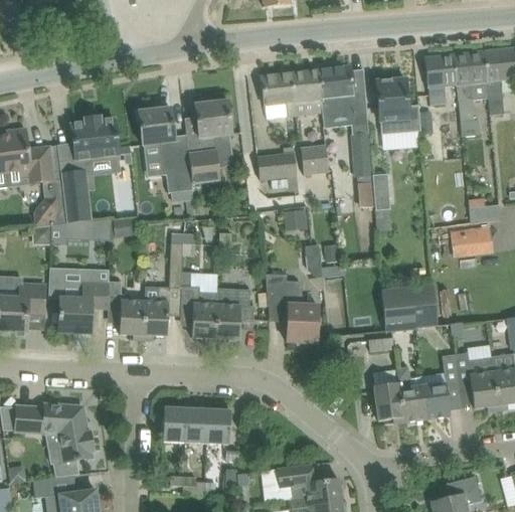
[(514,46),(483,50),(486,77),(488,97),(490,114),(504,112),(503,108),(499,74),(514,71),(514,46)]
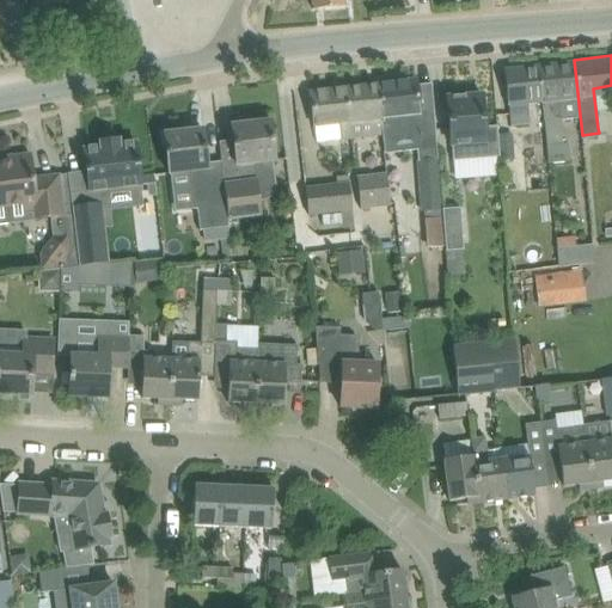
[(543,96),(542,102),(548,161),(570,159),(569,141),(563,142),(561,117),(580,115),(577,92),(574,60),(538,63),(543,96)]
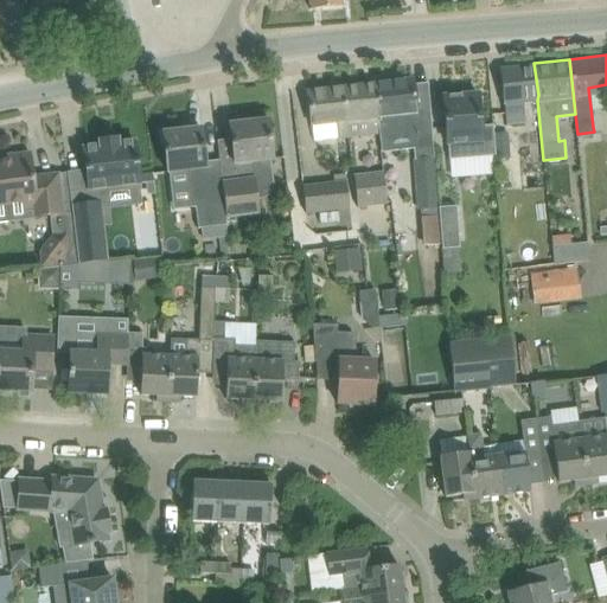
[(523,102),(537,101),(538,95),(534,63),(499,68),(503,91),(504,101),(504,100),(506,122),(525,120),(523,102)]
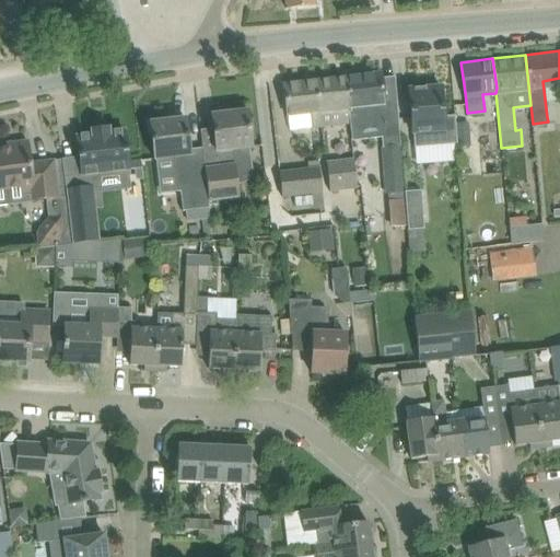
[(381,71),(348,74),(353,122),(350,122),(352,138),(382,135),(384,135),(383,127),(388,120),(392,120),(389,101),(384,101),(384,94),(381,71)]
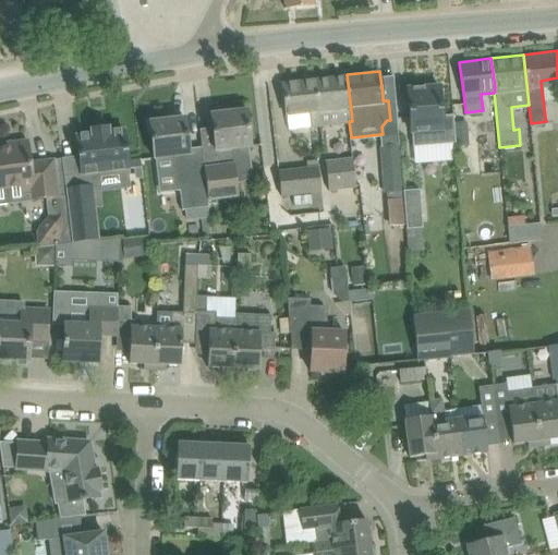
[(347,74),(315,79),(319,115),(320,124),(349,121),(352,121),(347,74)]
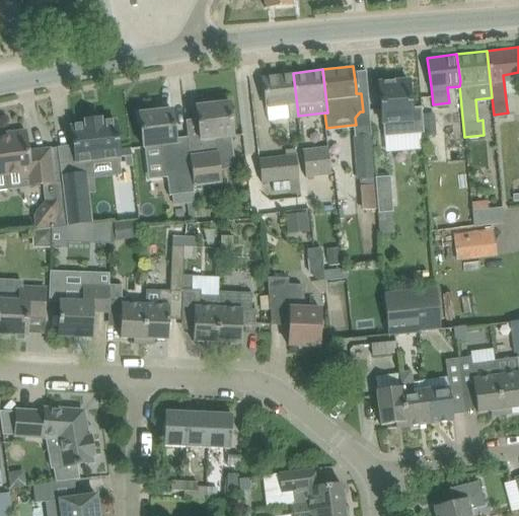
[(297,106),(293,73),(263,76),(267,105),(268,119),(289,116),(289,117),(298,116),(297,106)]
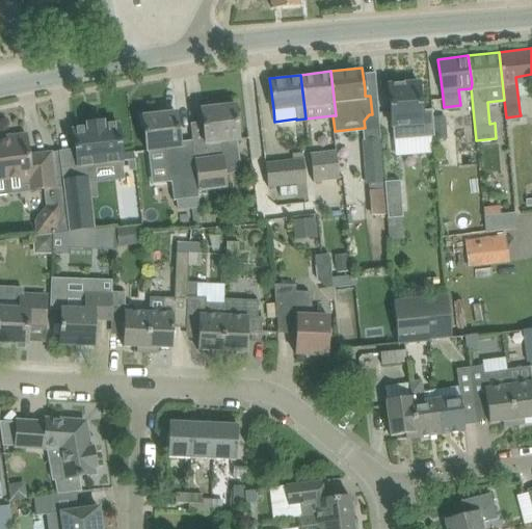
[(393,125),(394,137),(434,135),(432,108),(421,109),(419,80),(389,83),(392,125),(393,125)]
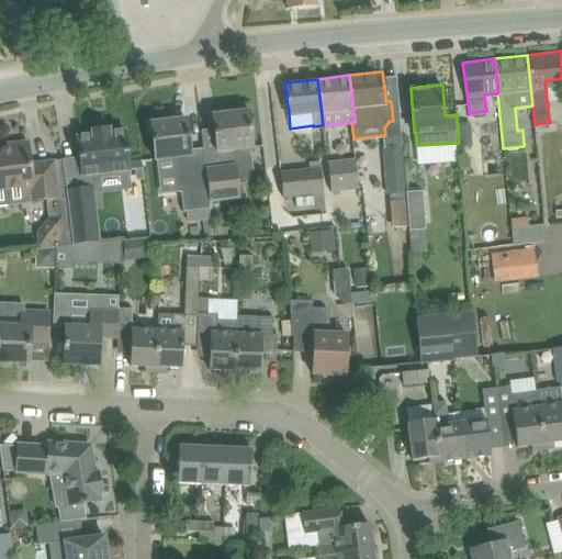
[(217,156),(205,158),(209,186),(209,199),(225,197),(240,196),(238,182),(243,182),(246,180),(249,178),(253,175),(254,169),(250,145),(253,145),(248,109),(212,113),(217,156)]
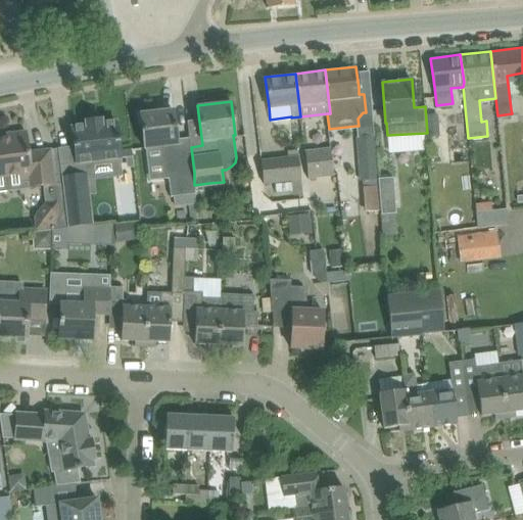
[(194,173),(191,147),(178,148),(173,108),(140,112),(145,147),(162,145),(167,177),(169,176),(171,194),(195,192),(194,185),(194,173)]
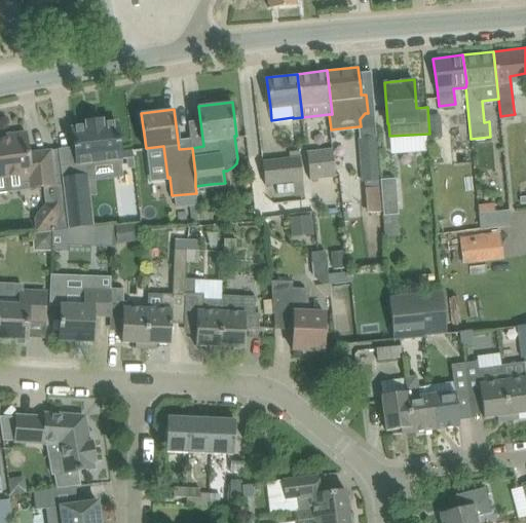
[(443,135),(441,112),(429,113),(431,136),(443,135)]
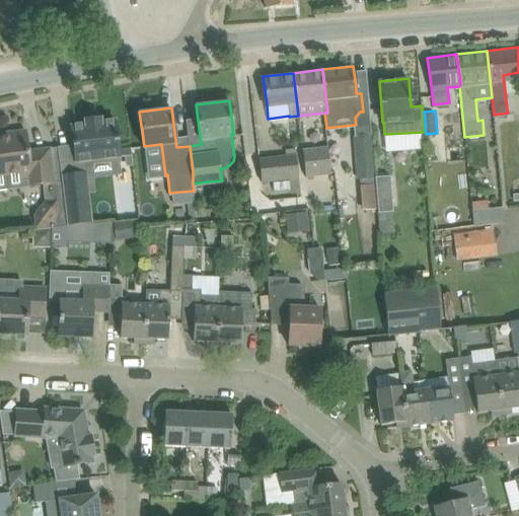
[(84,119),(85,123),(71,124),(75,160),(120,155),(116,119),(101,121),(100,117),(84,119)]
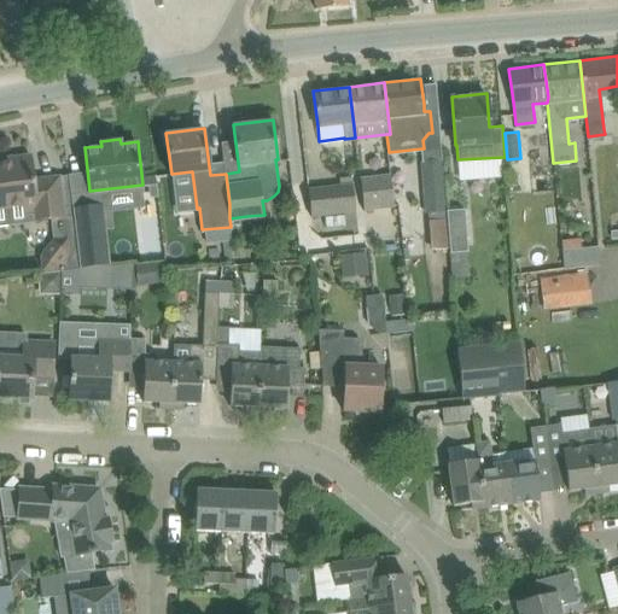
[(11,161),(0,162),(0,223),(9,222),(7,205),(21,204),(22,210),(34,209),(35,217),(63,215),(58,175),(34,177),(30,153),(11,156),(11,161)]
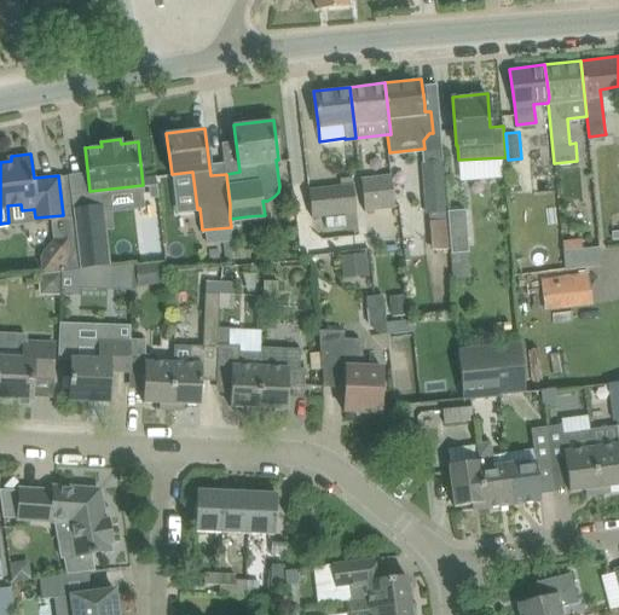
[(360,175),(364,209),(395,206),(392,172),(360,175)]
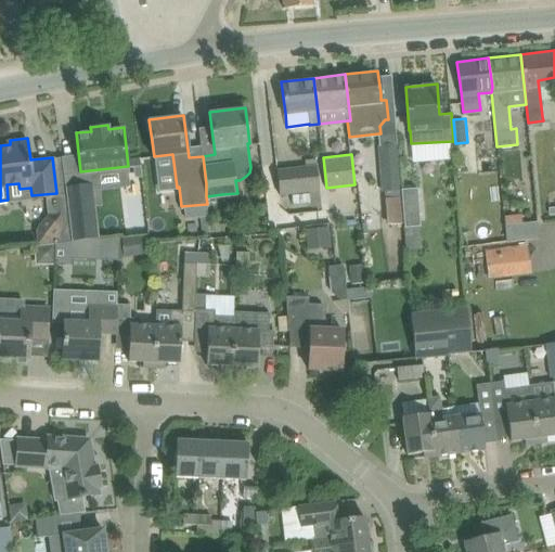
[(400,164),(379,165),(381,189),(402,187),(400,164)]
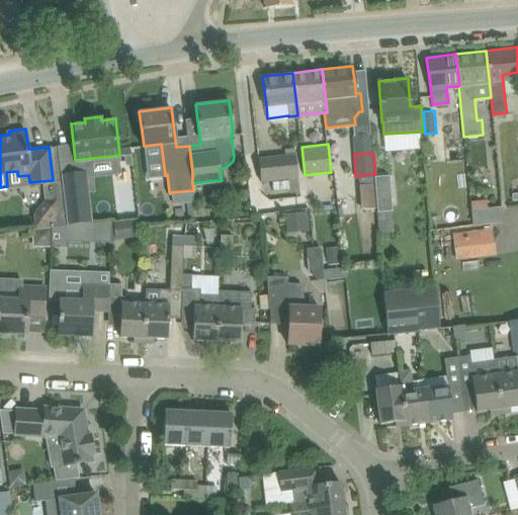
[(297,175),(295,154),(258,158),(260,180),(297,175)]
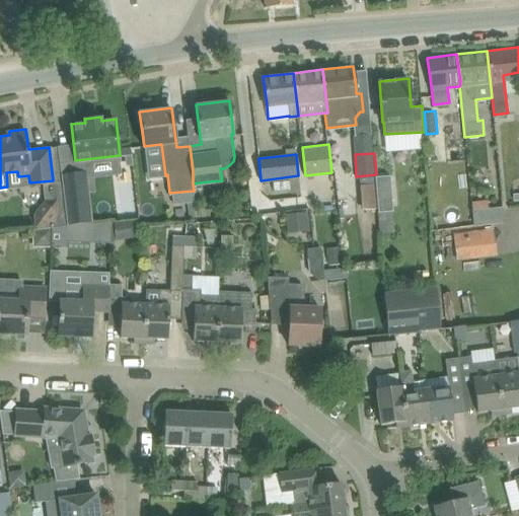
[(61,174),(67,223),(67,224),(68,224),(91,221),(85,171),(61,174)]
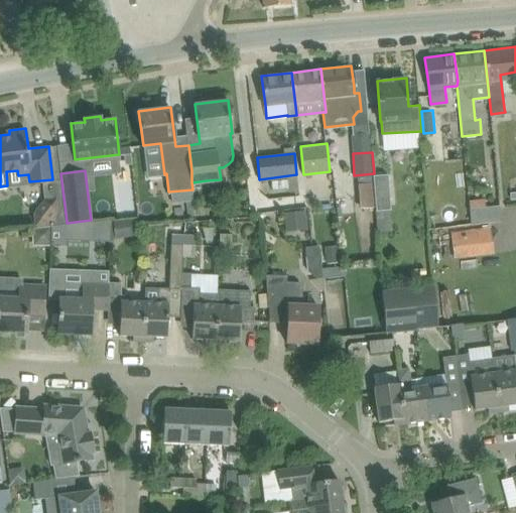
[(391,208),(388,172),(374,173),(376,209),(391,208)]
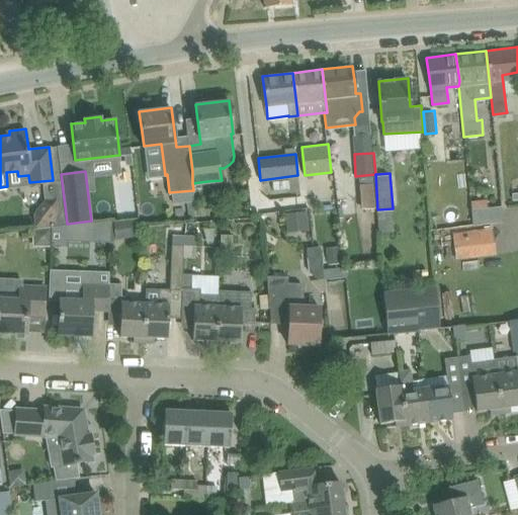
[(57,197),(45,199),(35,212),(36,226),(51,224),(59,212),(57,197)]
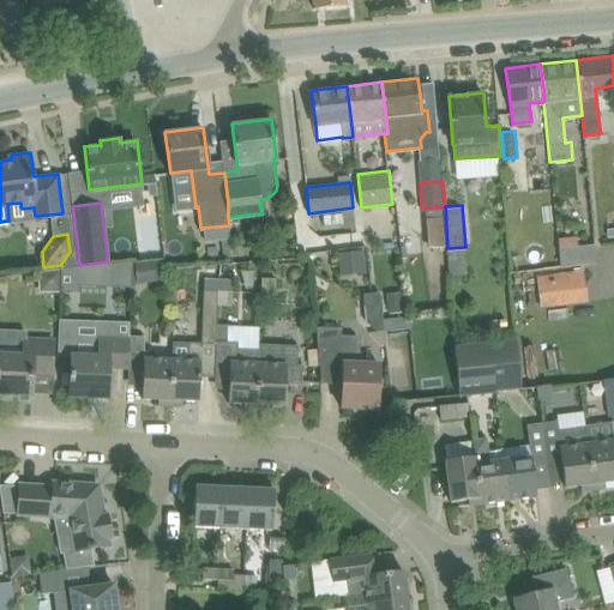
[(558,236),(559,246),(561,265),(596,261),(595,242),(578,245),(577,234),(558,236)]
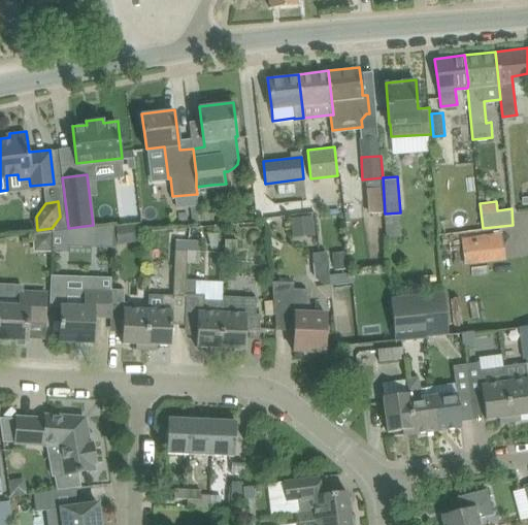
[(291,216),(293,235),(316,232),(312,214),(291,216)]
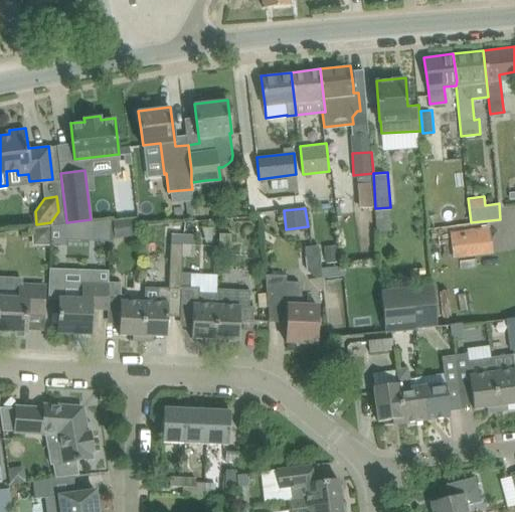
[(135,215),(113,217),(115,235),(137,233),(135,215)]
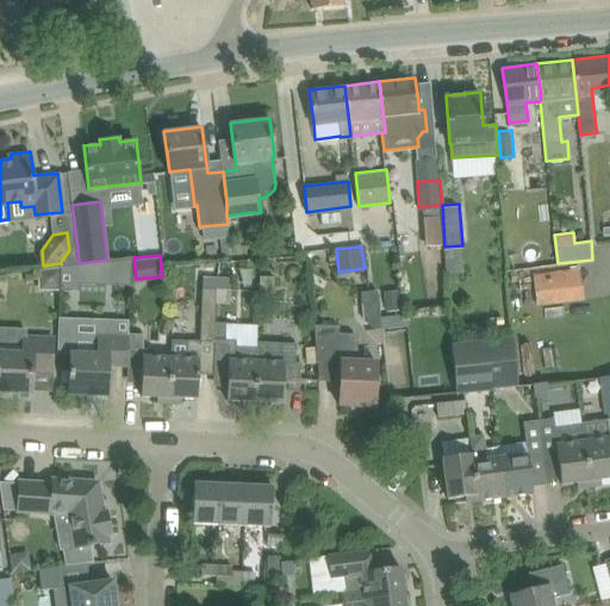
[(60,267),(60,285),(79,286),(79,279),(80,263),(79,263),(60,264),(60,267)]
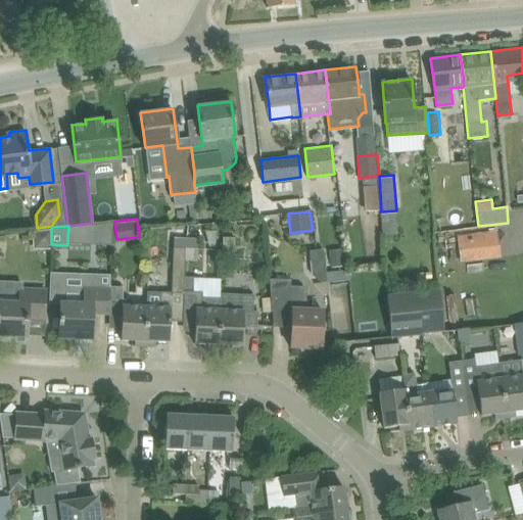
[(457,234),(460,260),(501,255),(498,228),(457,234)]
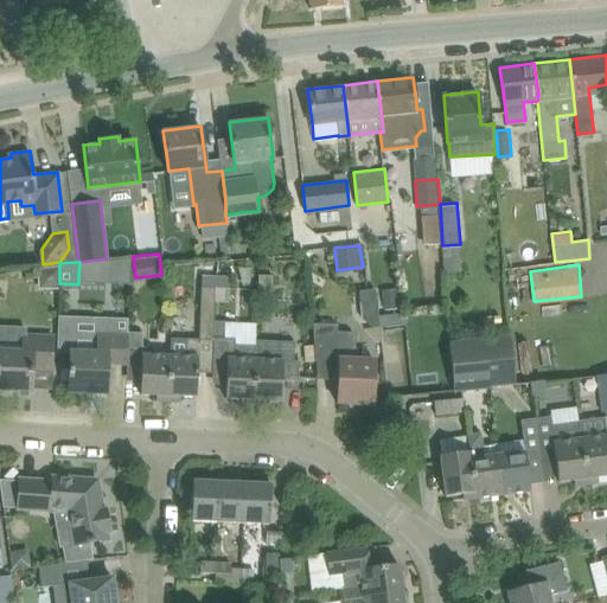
[(59,283),(59,265),(46,267),(38,268),(39,278),(46,286),(59,286),(59,283)]
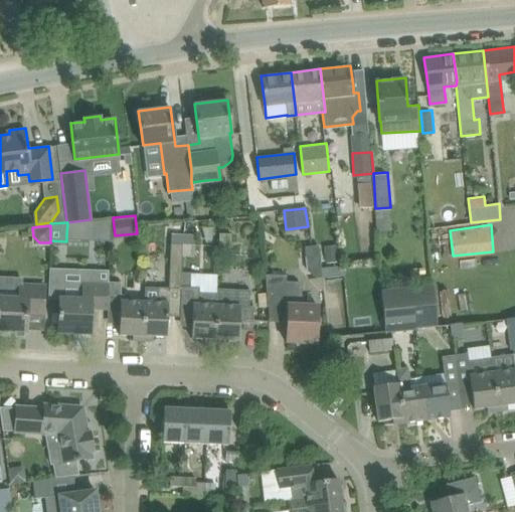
[(183,232),(182,241),(195,242),(195,233),(183,232)]
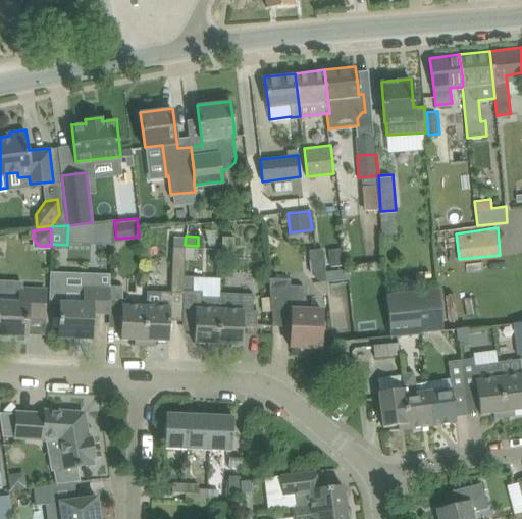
[(221,259),(233,260),(236,236),(222,236),(221,259)]
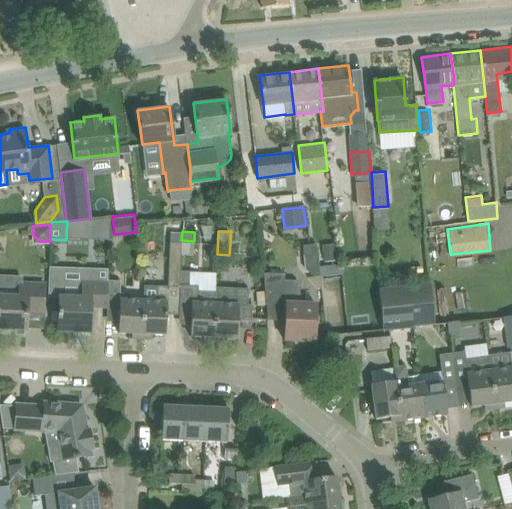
[(168,284),(180,285),(180,269),(181,253),(181,240),(170,240),(168,284)]
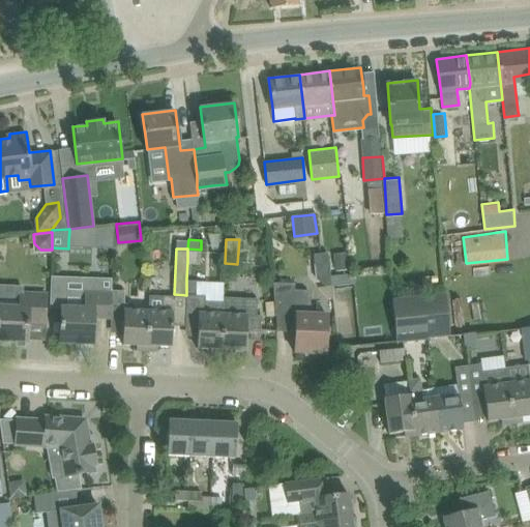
[(201,250),(187,249),(187,262),(200,262),(201,250)]
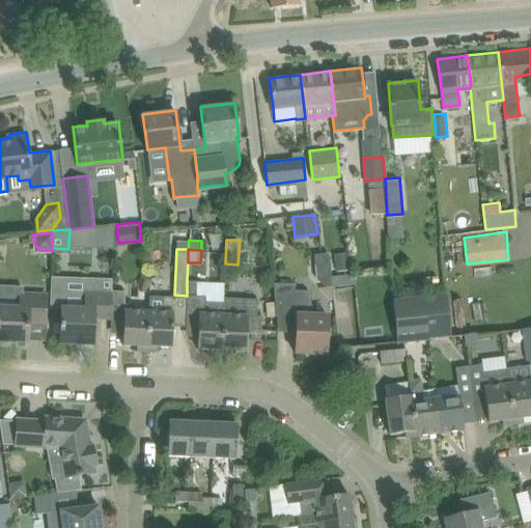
[(316,277),(326,284),(332,283),(329,251),(314,252),(316,277)]
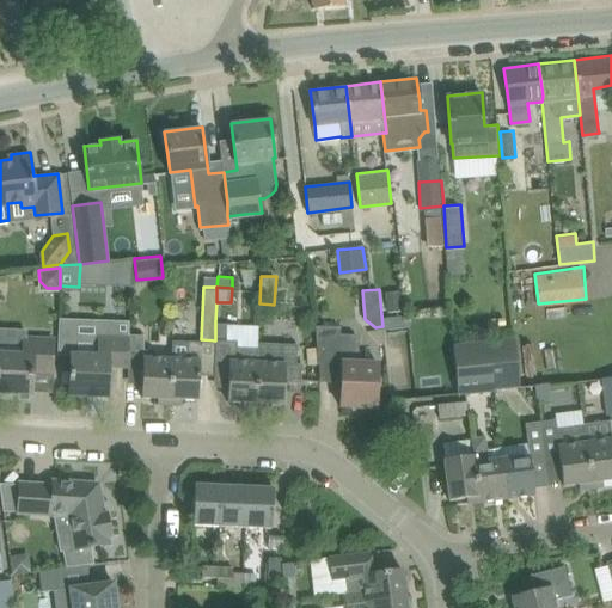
[(387,308),(403,307),(402,289),(386,290),(387,308)]
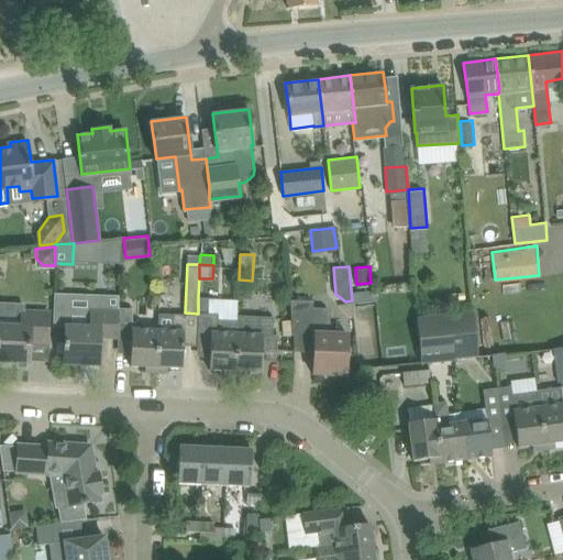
[(224,373),(235,374),(236,331),(236,318),(236,315),(238,298),(209,296),(198,296),(198,314),(197,331),(211,332),(209,368),(224,369),(224,373)]
